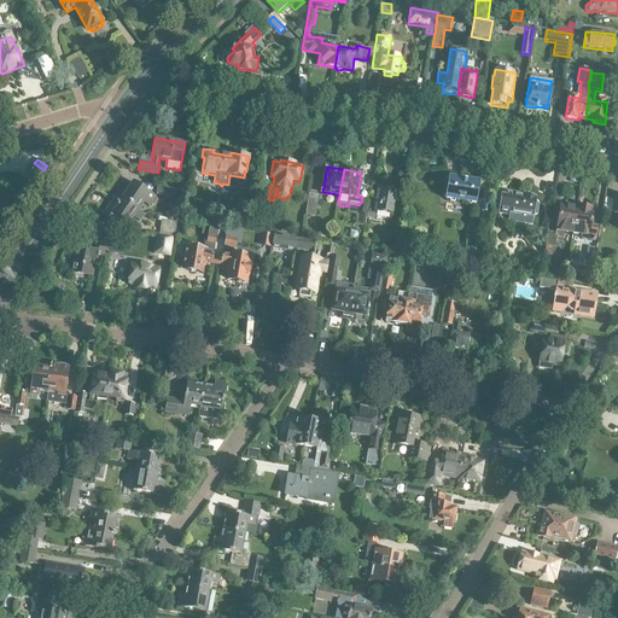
[(472,204),(476,205),(479,182),(449,178),(445,200),(449,200),(450,203),(454,203),(455,202),(466,203),(467,205),(471,205),(472,204)]
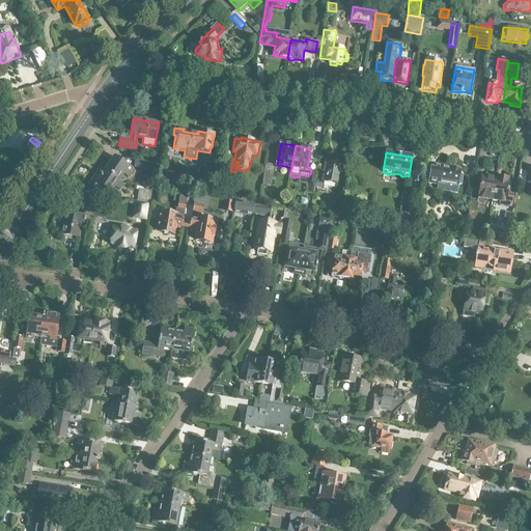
[(115,157),(105,171),(119,180),(123,174),(128,177),(134,169),(115,157)]
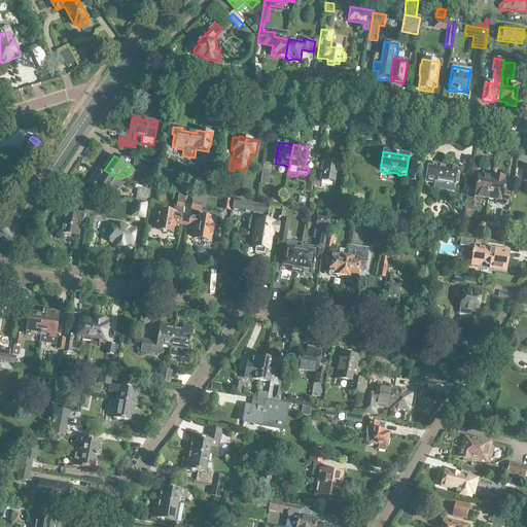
[(154,162),(146,161),(135,159),(134,166),(146,168),(146,167),(153,169),(154,162)]
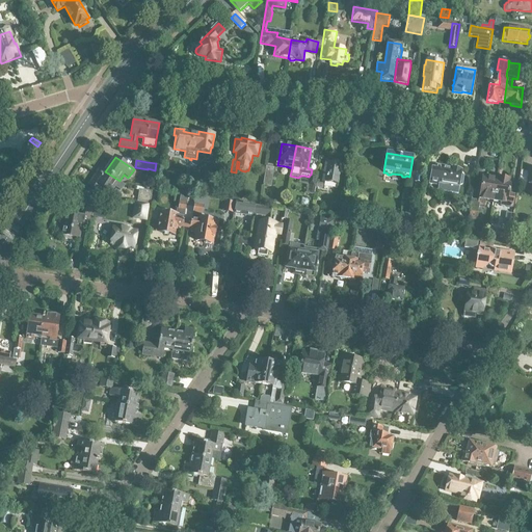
[(326,162),(325,166),(323,181),(338,183),(341,164),(326,162)]
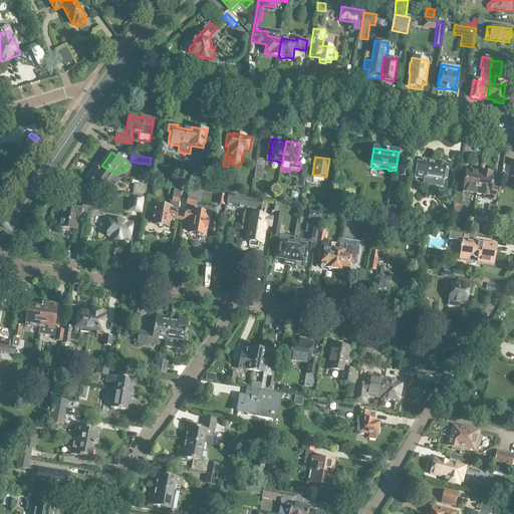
[(415,178),(424,179),(423,185),(443,188),(444,180),(447,179),(447,174),(448,171),(446,169),(447,165),(436,163),(436,161),(421,159),(421,164),(417,163),(415,178)]
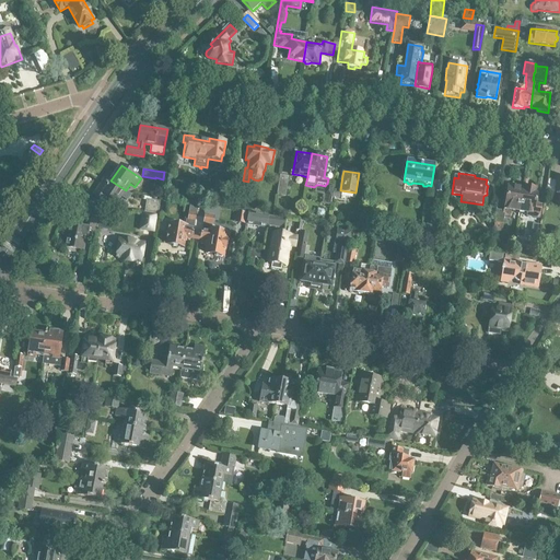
[(289,177),(280,175),(277,196),(286,197),(289,177)]
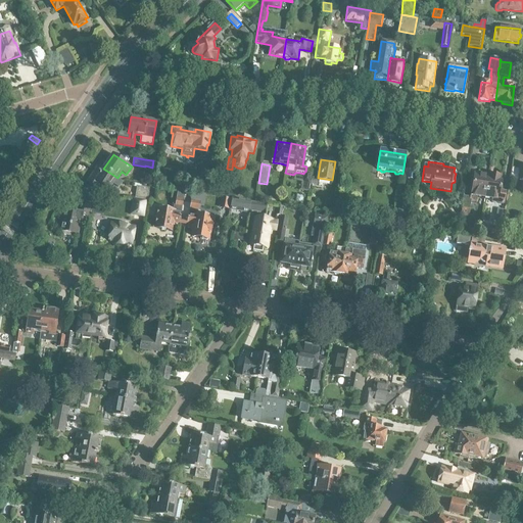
[(510,179),(520,180),(520,181),(522,181),(522,167),(521,168),(521,169),(512,168),(510,179)]
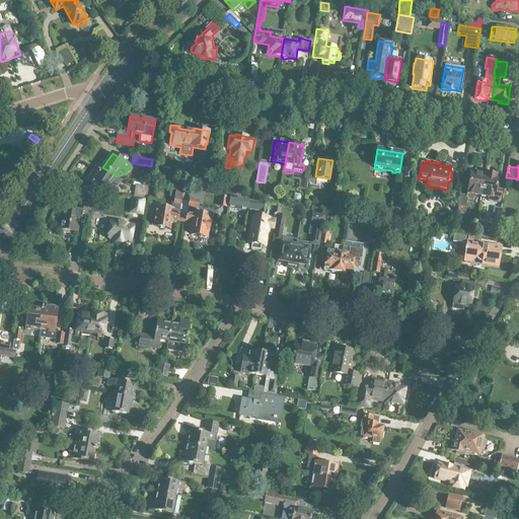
[(108,189),(117,176),(102,167),(100,171),(98,170),(97,171),(94,169),(87,180),(95,187),(98,181),(108,189)]
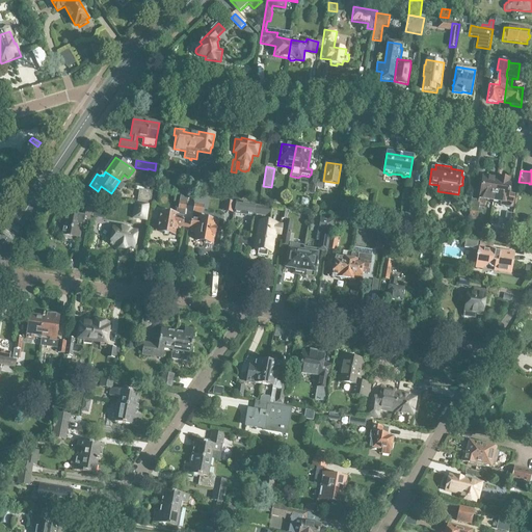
[(167,186),(169,173),(162,171),(160,185),(167,186)]
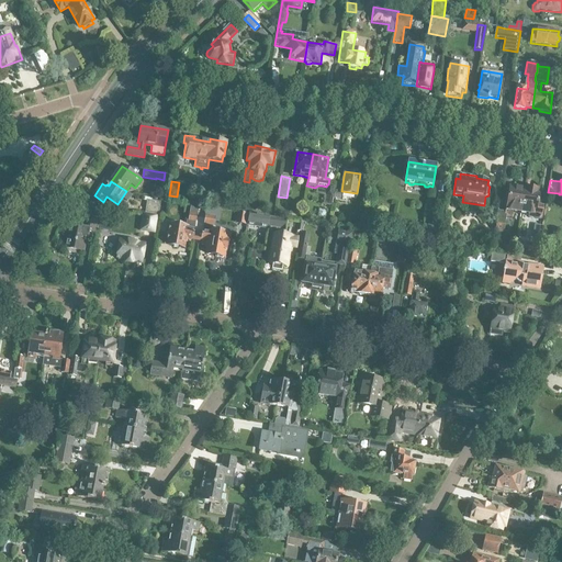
[(327,184),(326,187),(324,205),(332,206),(333,199),(334,193),(335,186),(328,184),(327,184)]
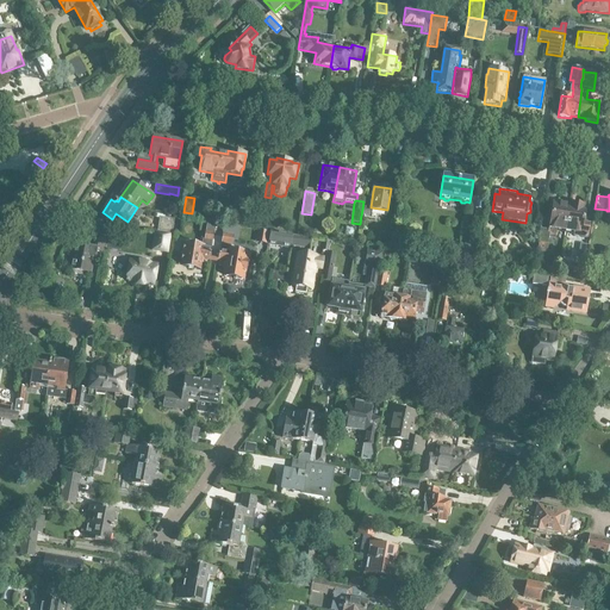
[(540,240),(548,241),(549,235),(556,236),(556,230),(566,231),(570,204),(554,201),(549,230),(541,229),(540,240)]
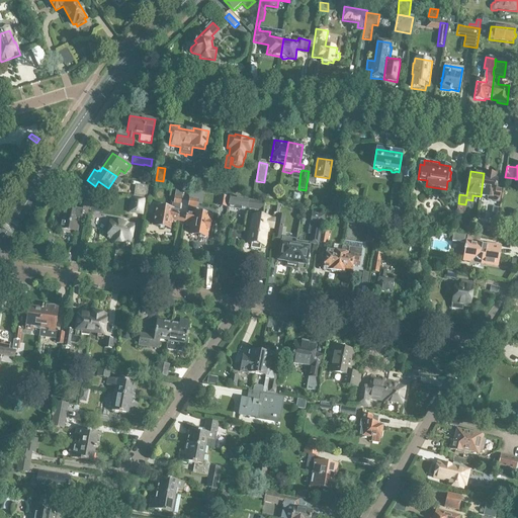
[(484,173),(481,196),(488,197),(488,199),(499,201),(501,189),(496,189),(498,175),(484,173)]
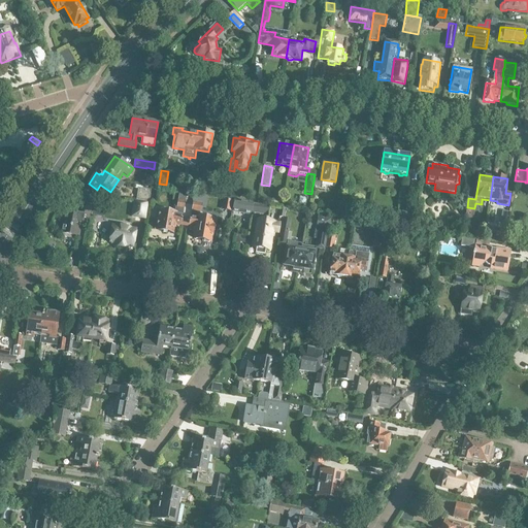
[(138,189),(136,201),(147,203),(153,203),(154,198),(155,198),(156,191),(151,190),(138,188),(138,189)]
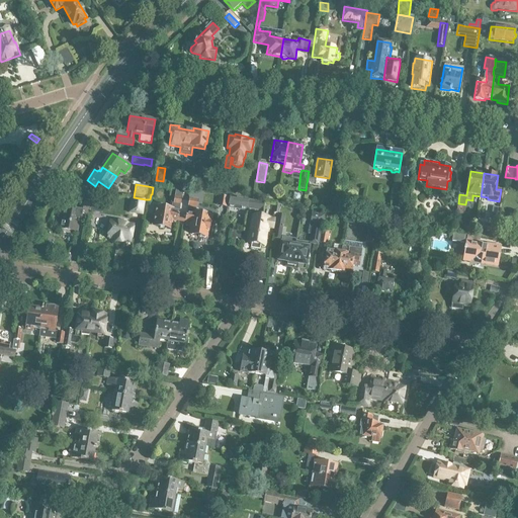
[(155,225),(159,225),(159,226),(160,228),(164,229),(165,228),(165,227),(170,227),(171,220),(178,221),(180,212),(182,197),(175,195),(174,206),(177,206),(176,211),(173,211),(173,209),(156,206),(155,213),(156,217),(155,225)]
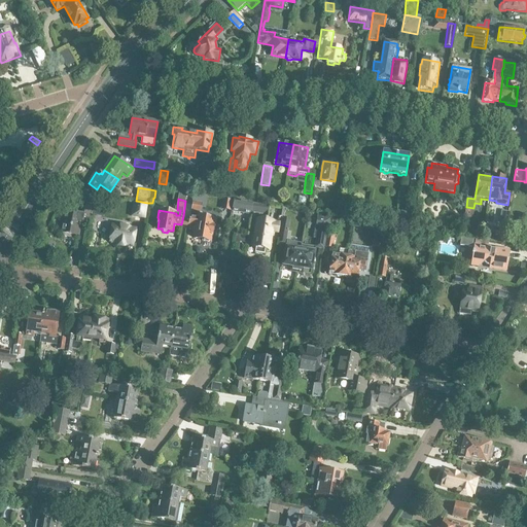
[(223,199),(221,210),(231,212),(232,201),(223,199)]
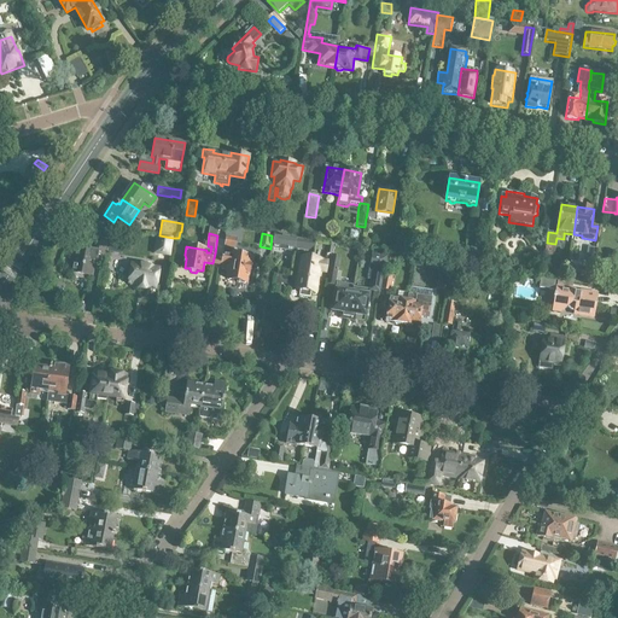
[(274,234),(272,249),(295,252),(295,250),(314,252),(315,242),(297,239),(297,238),(274,234)]
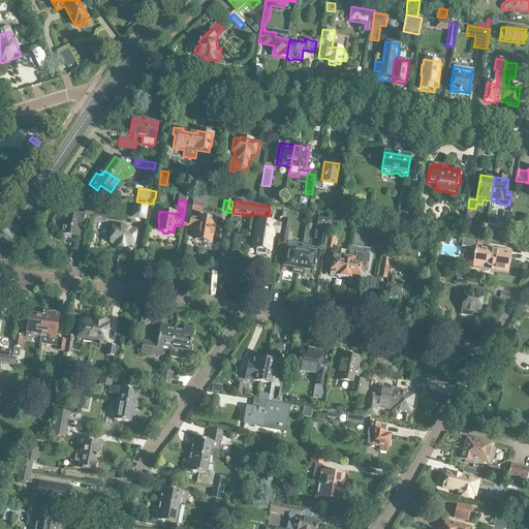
[(146,219),(148,204),(136,201),(134,201),(132,218),(146,219)]
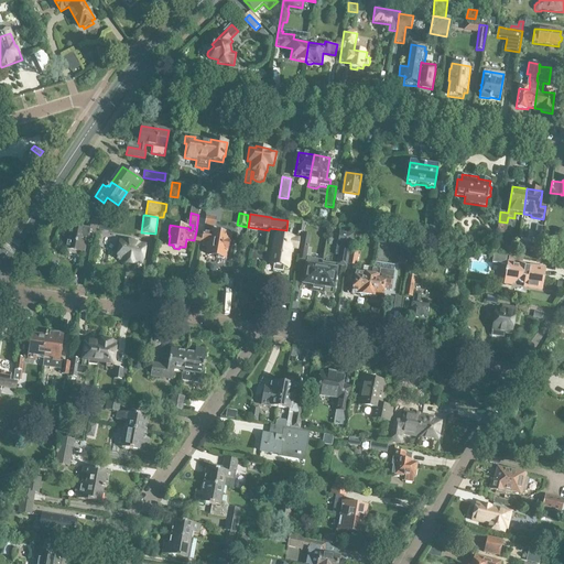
[(202,241),(209,242),(207,255),(216,257),(218,258),(223,259),(225,258),(227,247),(229,245),(230,235),(213,232),(214,228),(215,228),(217,218),(206,216),(202,241)]
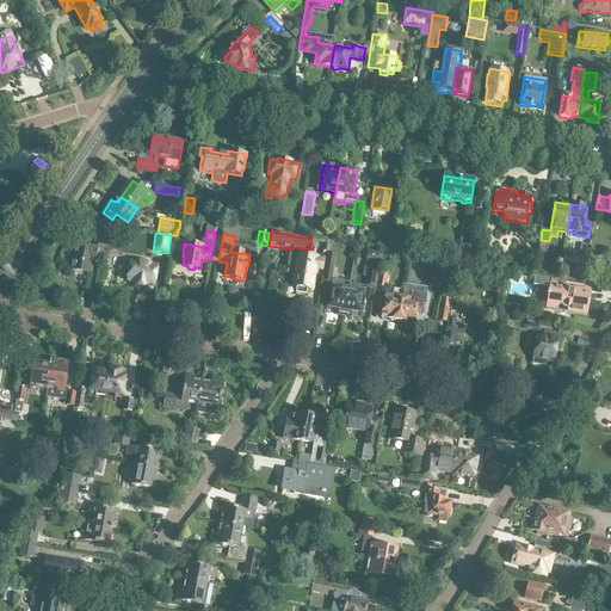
[(69,271),(72,271),(75,275),(85,277),(88,275),(91,275),(93,264),(102,266),(106,240),(92,239),(91,239),(97,240),(97,244),(79,240),(76,242),(76,245),(74,244),(69,271)]
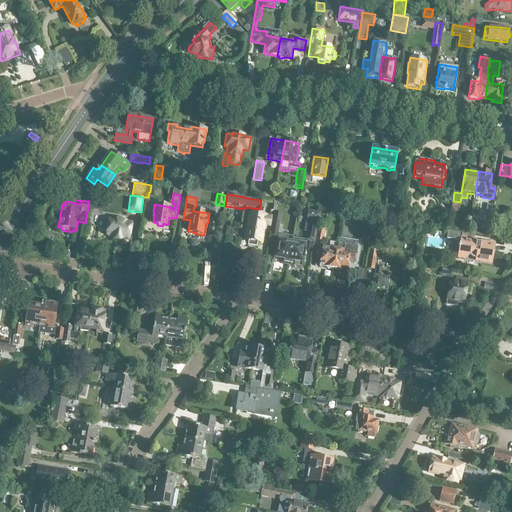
[(460,202),(453,201),(451,201),(450,211),(459,213),(460,202)]
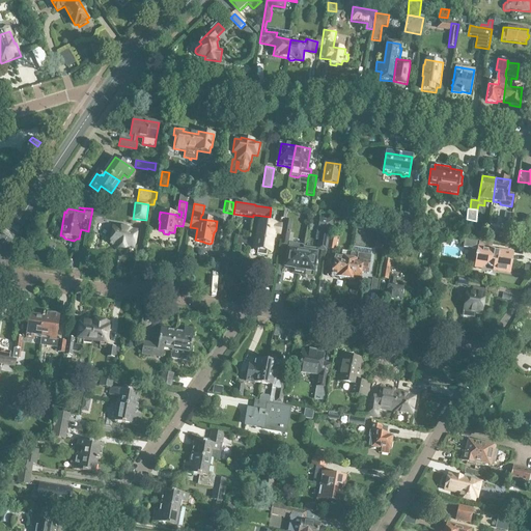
[(401,213),(398,228),(412,230),(414,216),(401,213)]
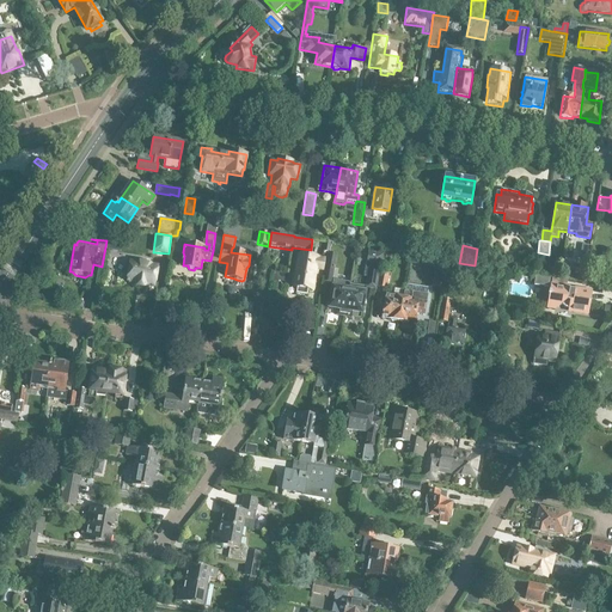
[(365,288),(366,288),(377,291),(384,250),(369,248),(366,264),(369,264),(367,277),(365,287),(365,288)]
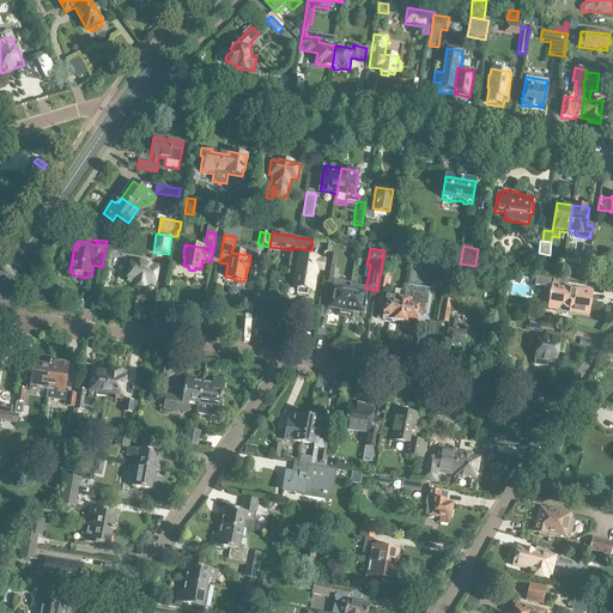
[(329,254),(323,283),(332,284),(338,255),(329,254)]
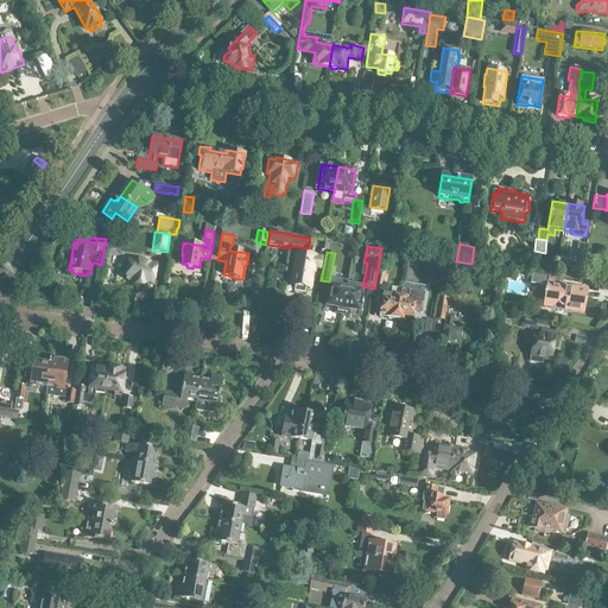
[(310,289),(314,267),(320,268),(321,259),(296,254),(291,286),(295,286),(293,292),(305,295),(305,289),(310,289)]
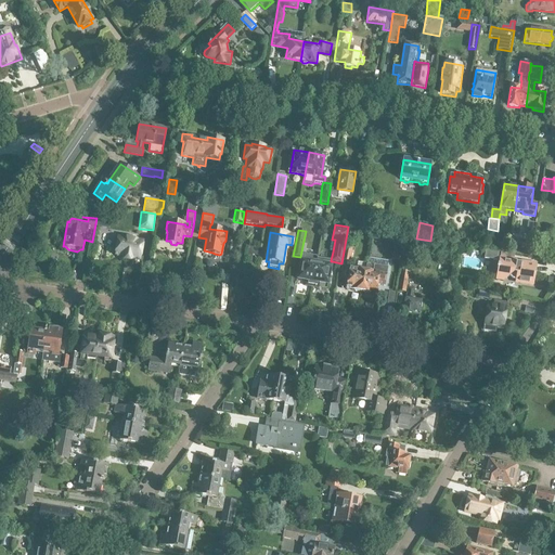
[(373,232),(372,240),(391,243),(392,235),(373,232)]
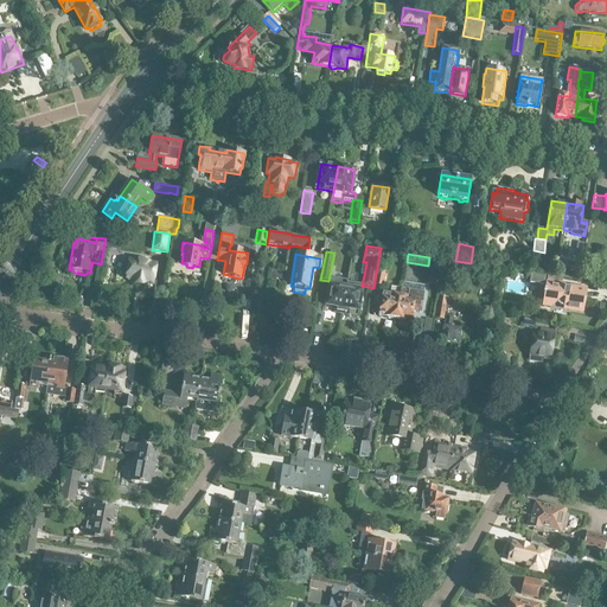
[(153,283),(157,263),(129,259),(126,279),(134,281),(133,283),(145,285),(145,282),(153,283)]
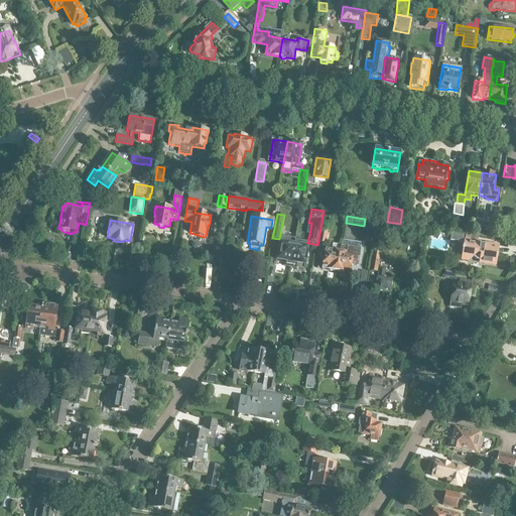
[(494,224),(479,222),(478,235),(492,237),(494,224)]
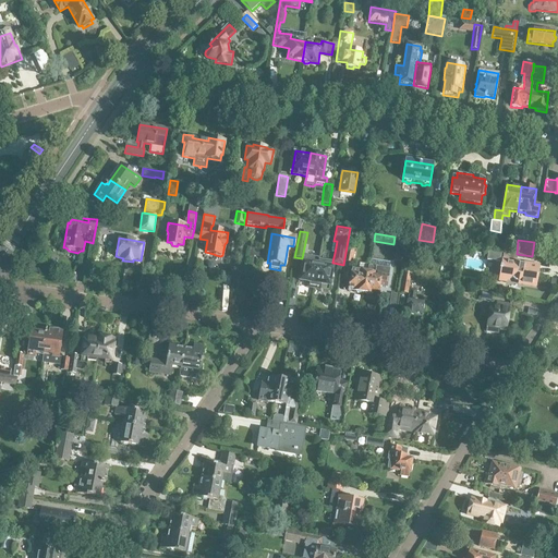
[(343,262),(352,264),(355,250),(347,249),(343,262)]
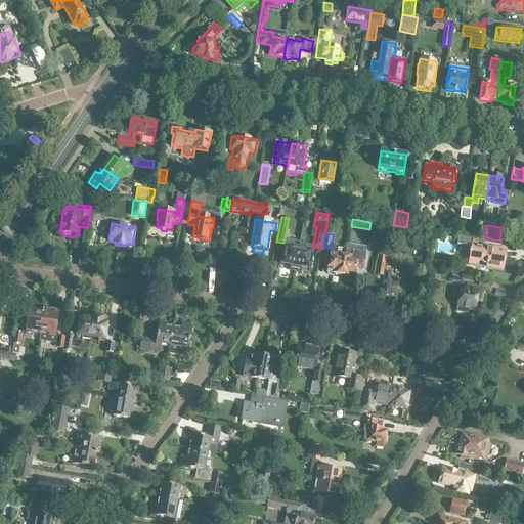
[(457,245),(470,247),(472,237),(459,235),(457,245)]
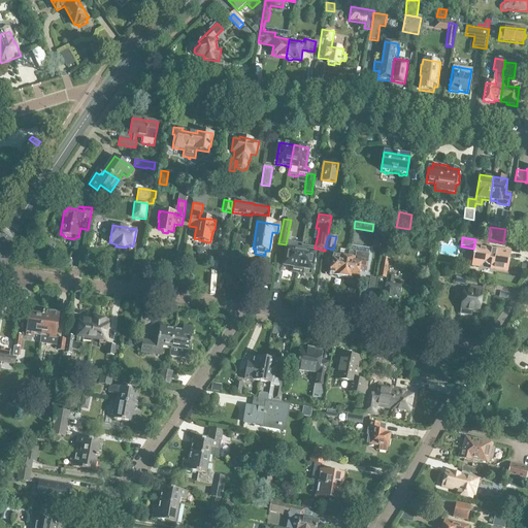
[(290,271),(296,272),(301,245),(293,244),(293,249),(286,248),(284,265),(291,266),(290,271)]
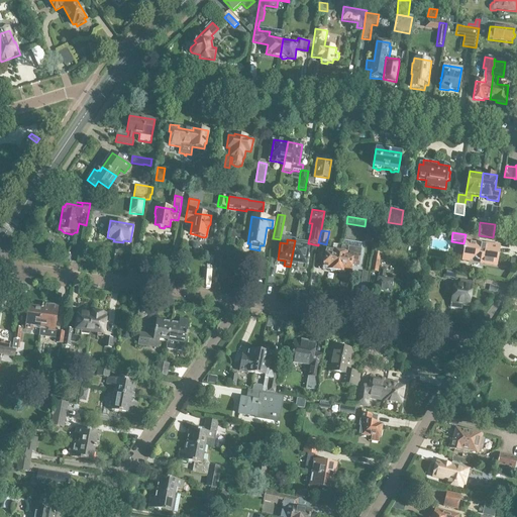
[(295,240),(290,267),(304,269),(305,265),(309,243),(308,243),(308,242),(295,240)]
